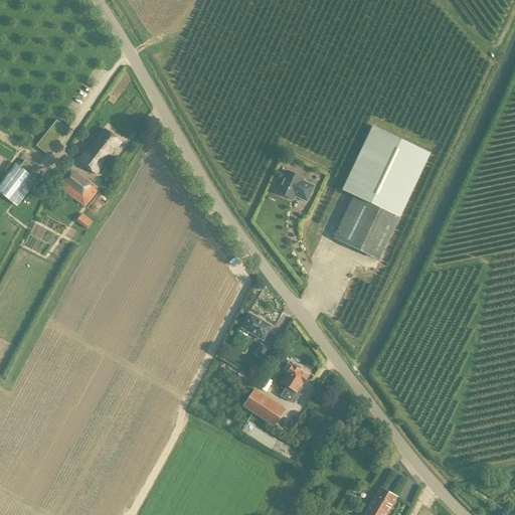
[(36,146),(46,155),(67,129),(56,121),(36,146)]
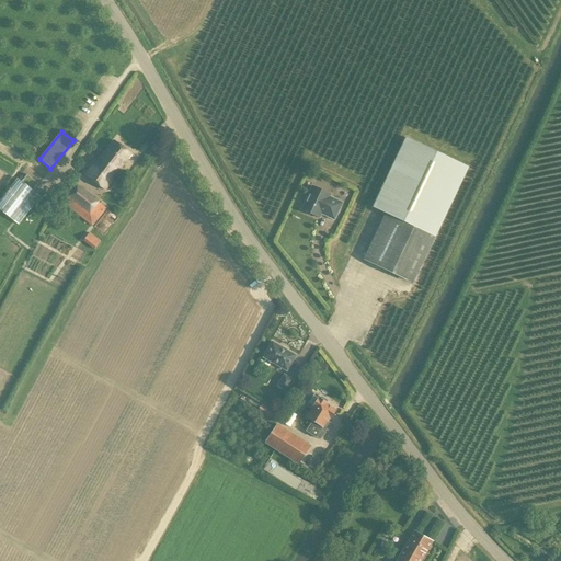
[(385,213),(363,260),(413,284),(468,167),(405,137),(373,207),(385,213)]
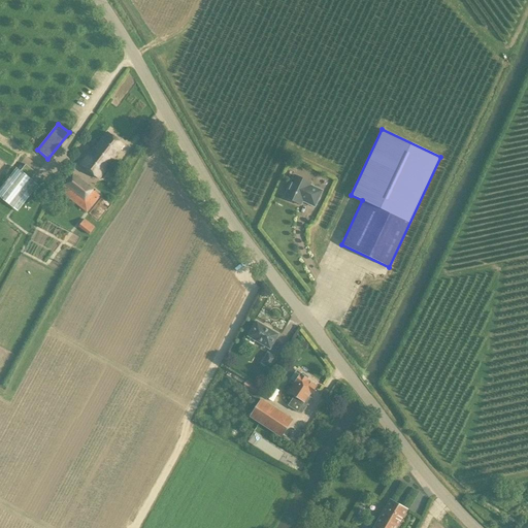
[(97,145),(80,165),(98,179),(116,159),(113,158),(124,144),(108,133),(98,146),(97,145)]
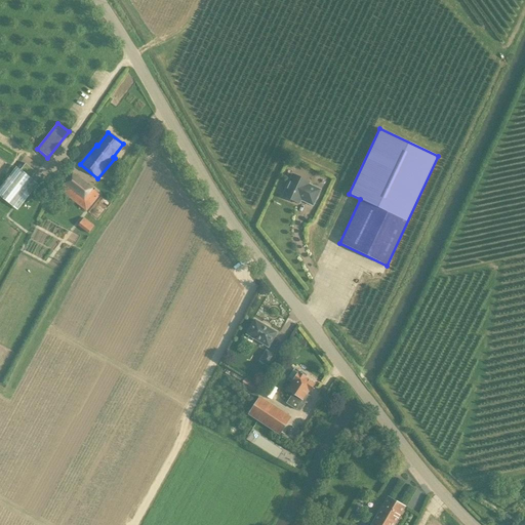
[(36,172),(25,164),(19,170),(16,167),(0,188),(0,197),(16,210),(38,184),(31,178),(36,172)]
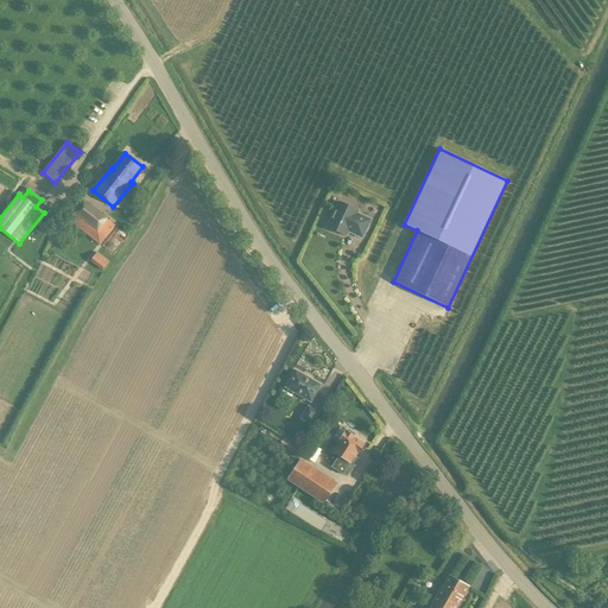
[(74,213),(75,213),(69,221),(100,245),(115,226),(107,219),(83,200),(74,213)]
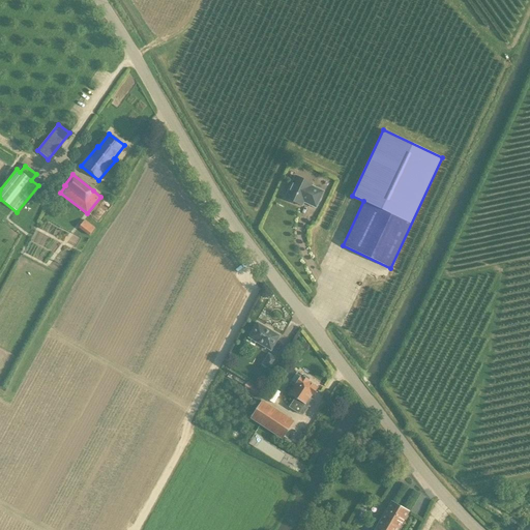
[(285,198),(288,200),(288,202),(292,204),(295,203),(301,206),(303,202),(316,208),(323,193),(311,186),(312,184),(295,176),(285,198)]
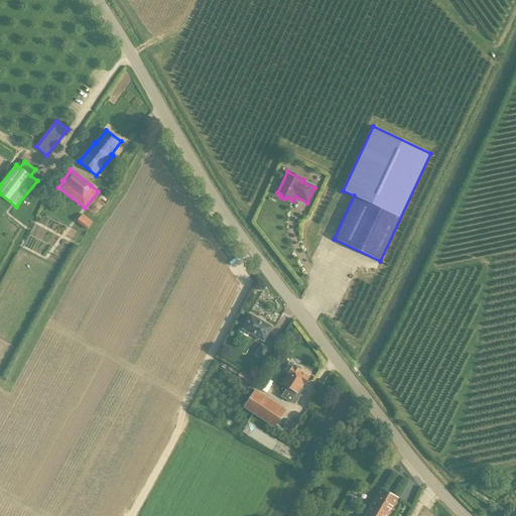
[(83,214),(77,222),(87,229),(92,222),(83,214)]
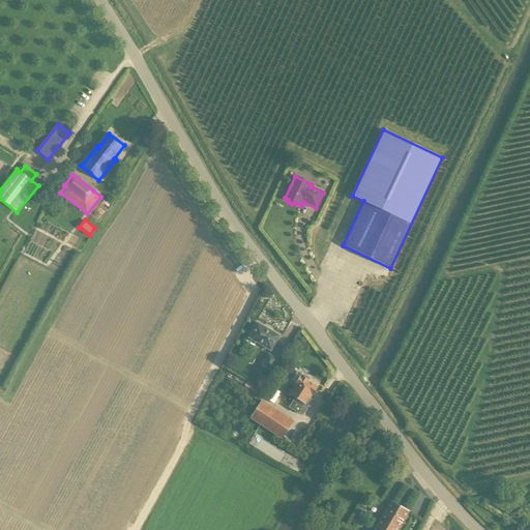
[(248,337),(270,351),(278,336),(257,323),(248,337)]
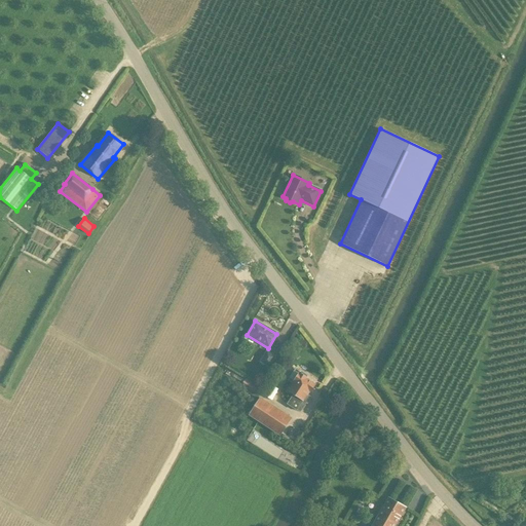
[(275,357),(267,351),(264,357),(261,362),(269,367),(275,357)]
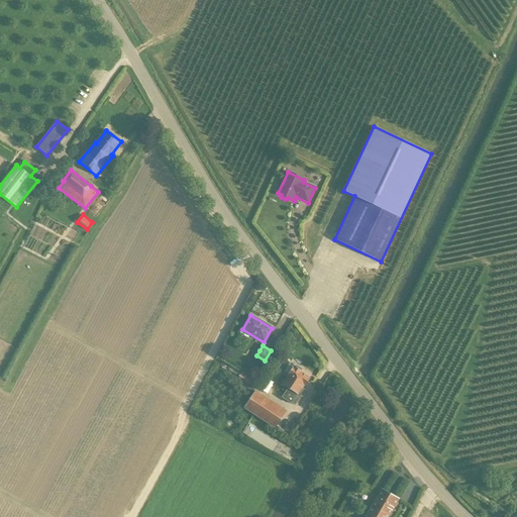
[(305,385),(309,378),(301,373),(301,372),(293,367),(293,368),(289,365),(285,372),(289,375),(288,375),(289,376),(283,384),(288,387),(283,396),(282,397),(292,403),(296,405),(301,396),(302,397),(305,391),(302,389),(304,385),(305,385)]
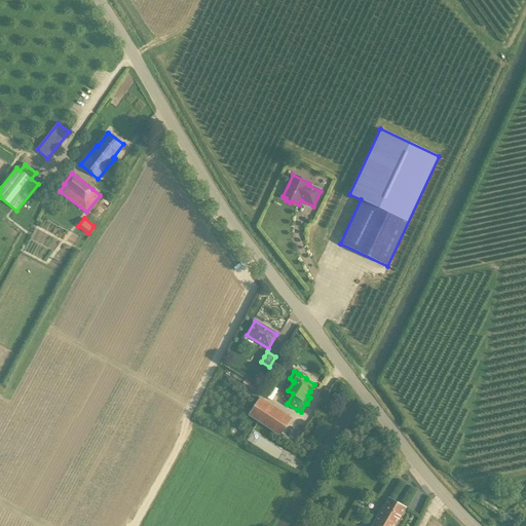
[(262,387),(246,378),(242,383),(258,393),(262,387)]
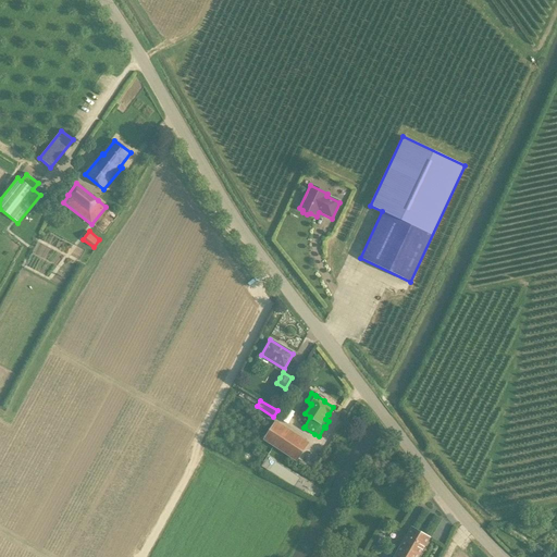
[(309,443),(276,422),(264,440),(297,461),(309,443)]
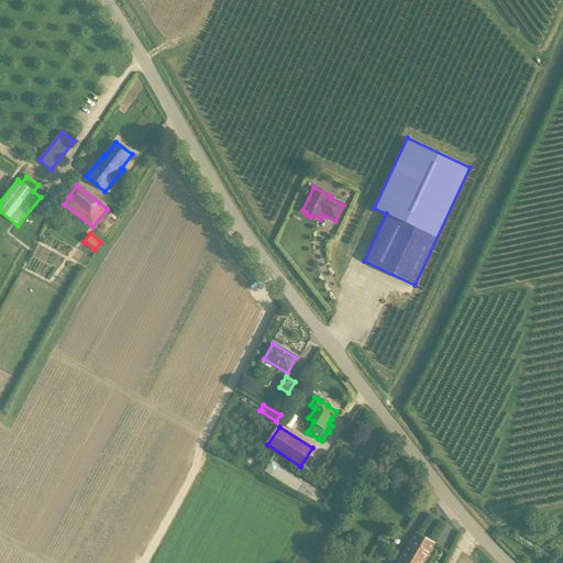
[(422,562),(433,543),(416,532),(397,562),(422,562)]
